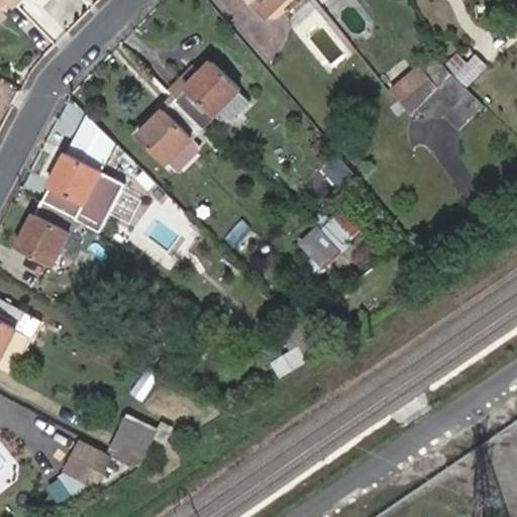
[(278,0),(249,0),(264,14),(278,0)]
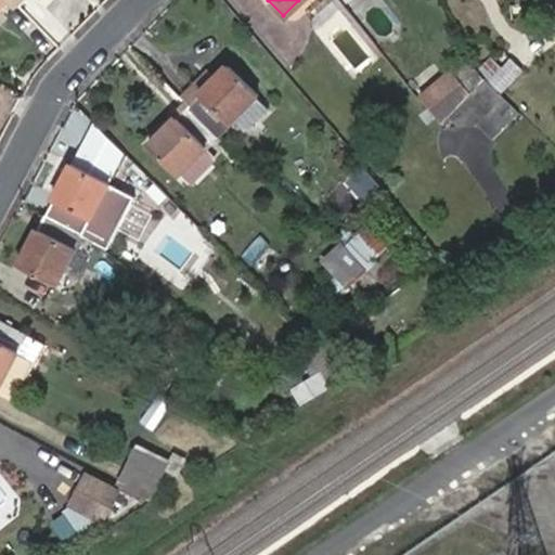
[(489,78),(503,92),(525,72),(512,56),(489,78)]
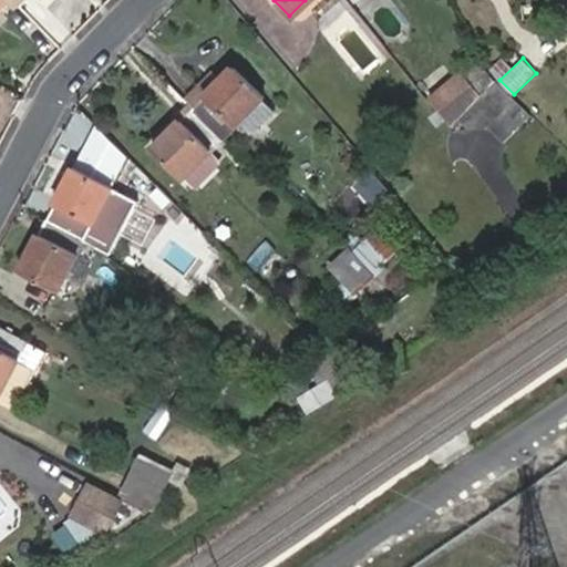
[(208,94),(193,110),(226,141),(239,153),(253,140),(239,125),(267,96),(236,66),(222,81),(225,85),(213,99),(208,94)]
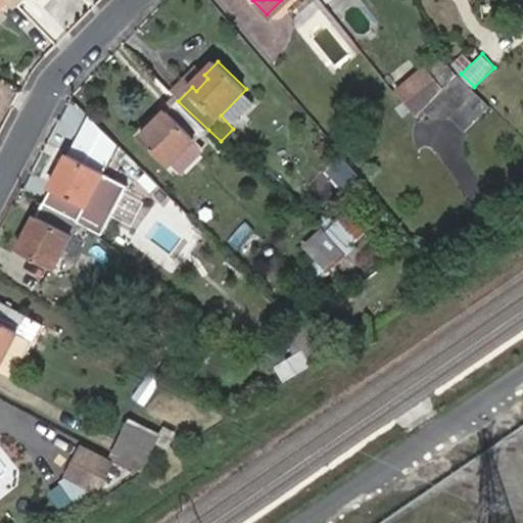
[(394,91),(418,115),(447,87),(425,63),(394,91)]
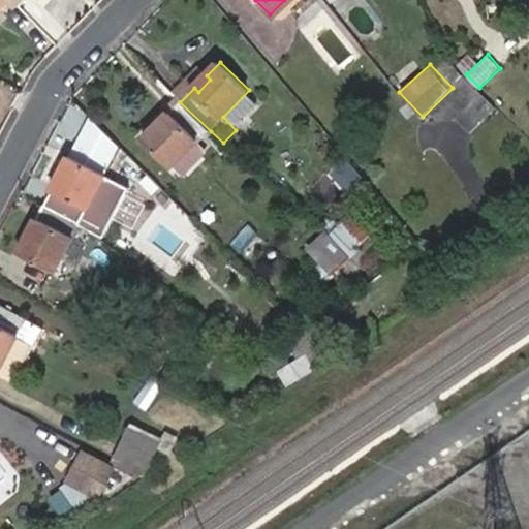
[(207,75),(194,88),(198,92),(210,80),(207,75)]
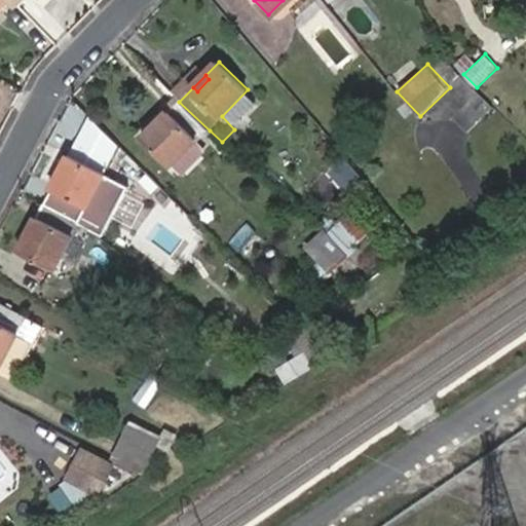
[(470,94),(446,117),(461,133),(486,109),(470,94)]
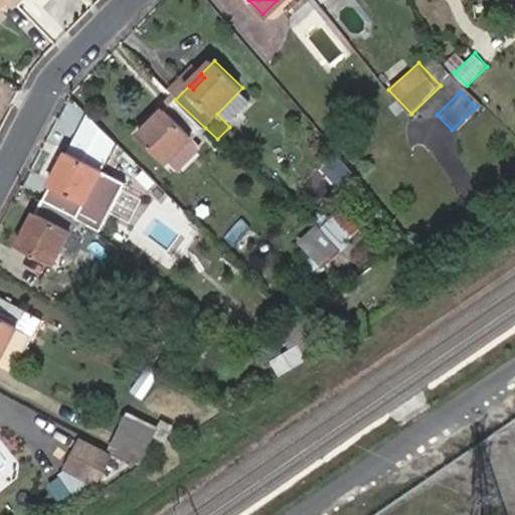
[(205,128),(175,100),(164,111),(169,115),(157,127),(153,123),(140,136),(170,165),(205,128)]
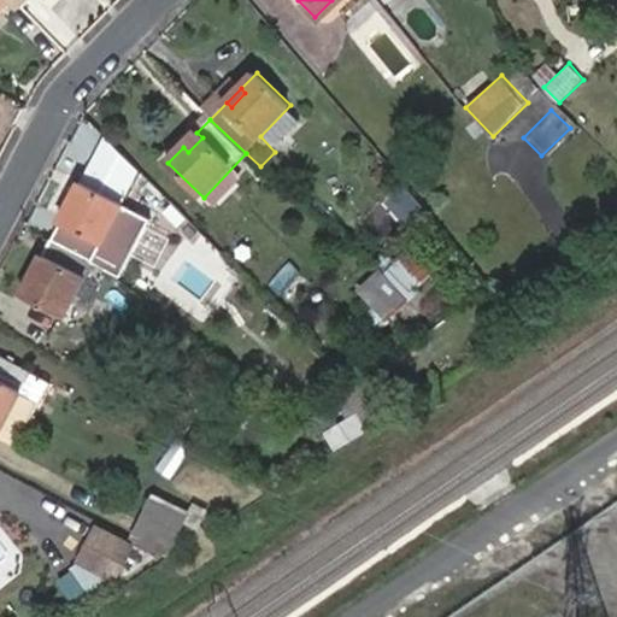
[(197,133),(183,147),(188,152),(203,137),(197,133)]
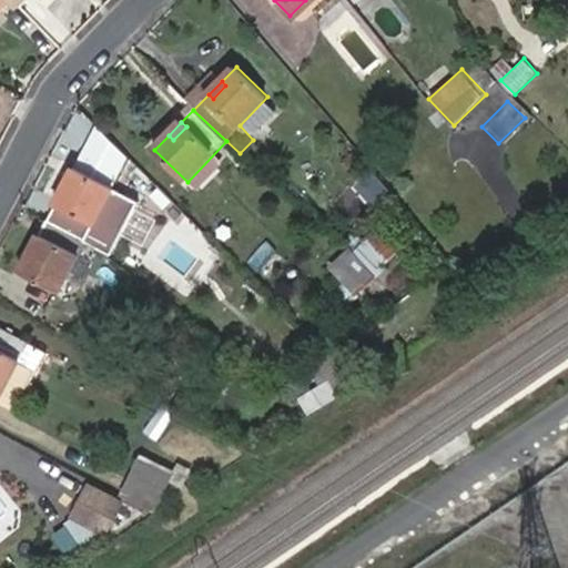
[(124,249),(145,212),(78,173),(68,192),(72,194),(63,210),(59,209),(48,225),(87,246),(103,256),(112,241),(124,249)]
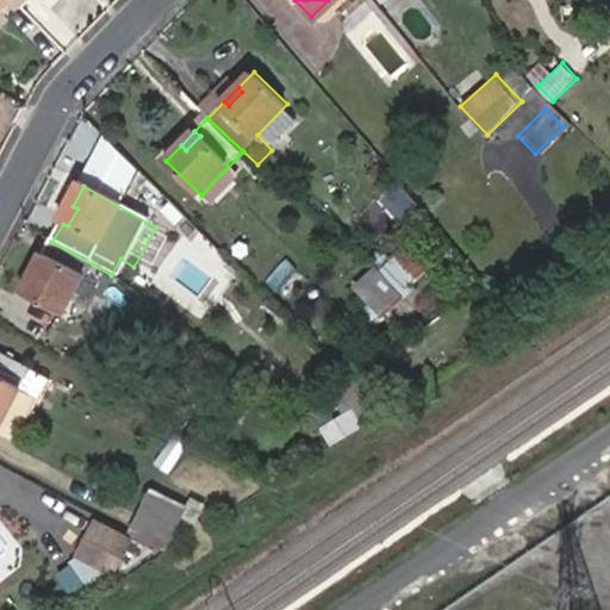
[(73,206),(63,224),(68,225),(78,209),(73,206)]
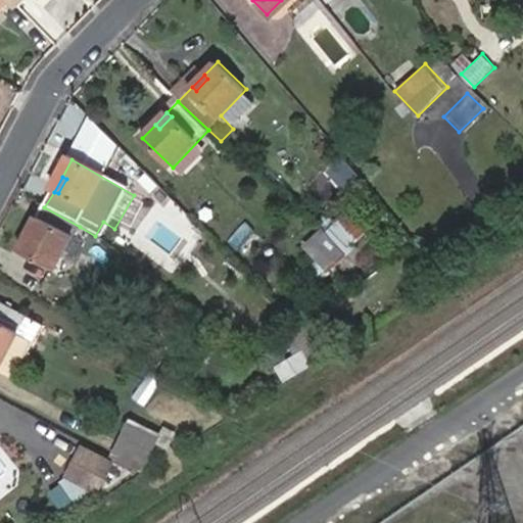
[(80,227),(44,207),(37,222),(41,225),(33,238),(29,237),(19,253),(54,272),(80,227)]
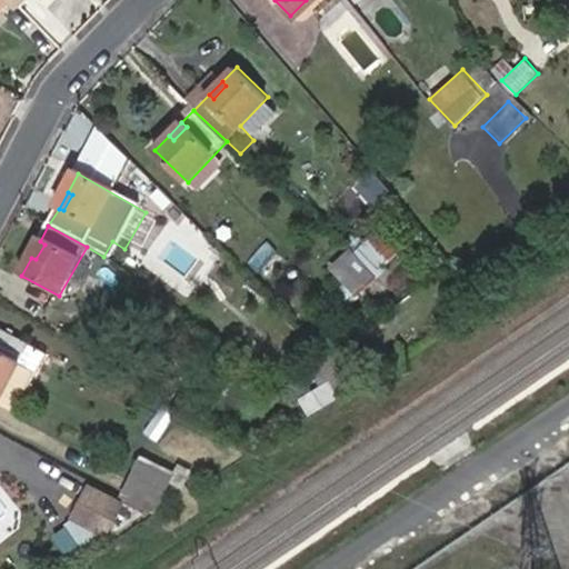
[(356,293),(400,255),(376,228),(332,267),(356,293)]
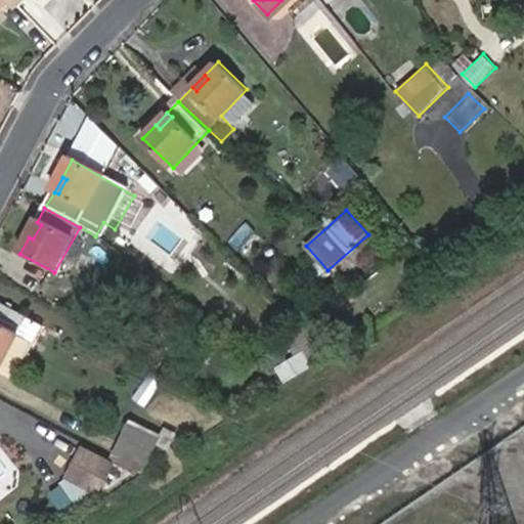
[(41,225),(37,222),(29,237),(33,238),(41,225)]
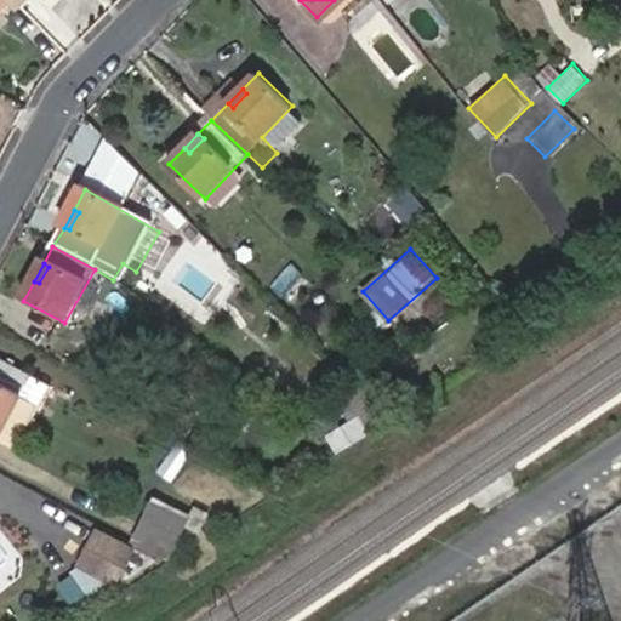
[(136,272),(123,263),(113,280),(127,288),(136,272)]
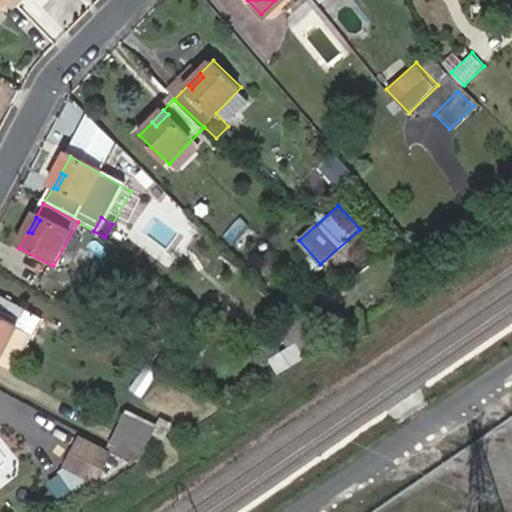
[(0,297),(0,357),(24,311),(0,297)]
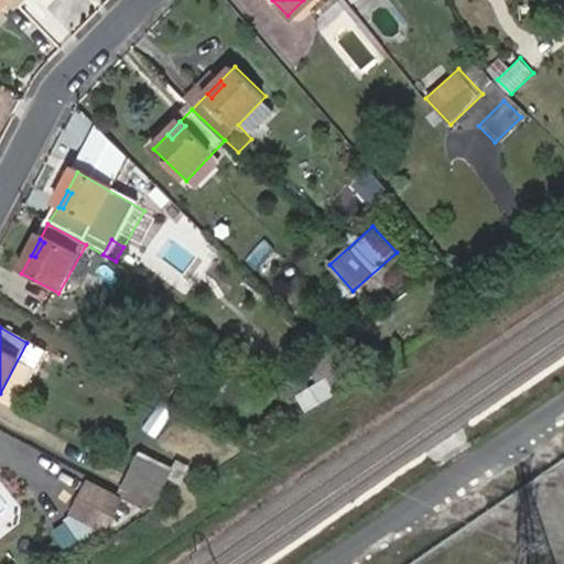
[(331,358),(306,387),(326,403),(350,375),(331,358)]
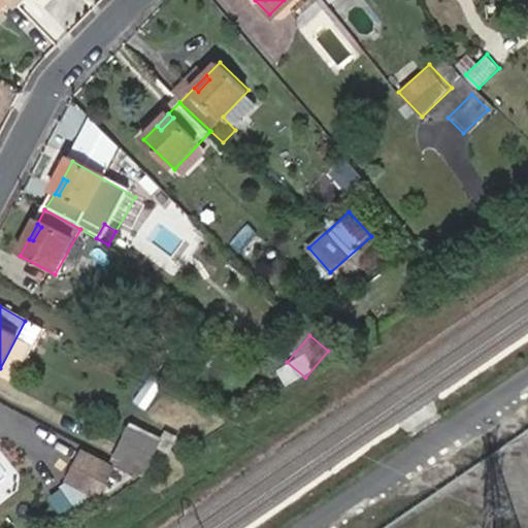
[(153,372),(133,401),(146,409),(166,381),(153,372)]
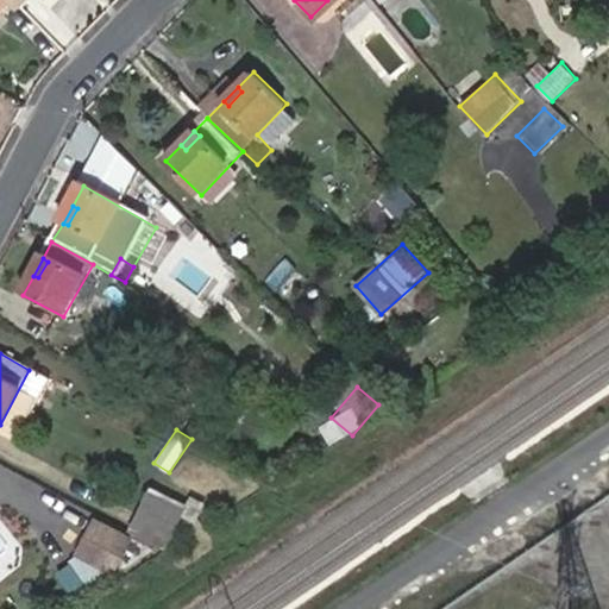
[(169,547),(188,502),(150,487),(131,531),(169,547)]
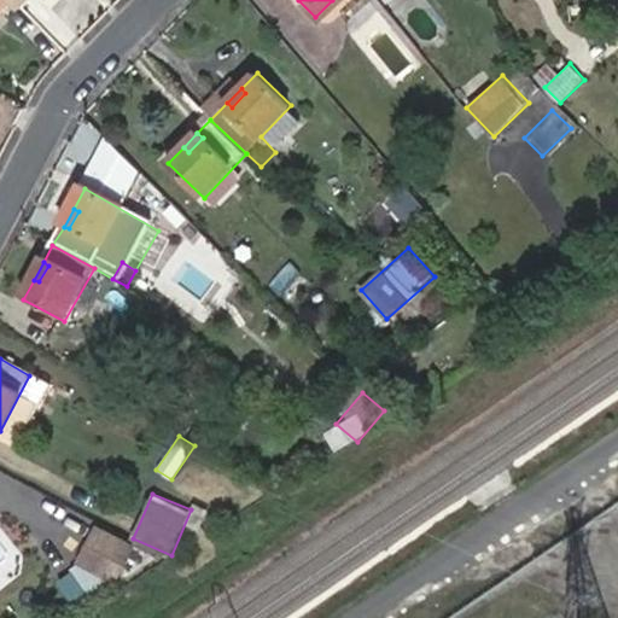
[(138,542),(99,522),(77,560),(117,582),(138,542)]
